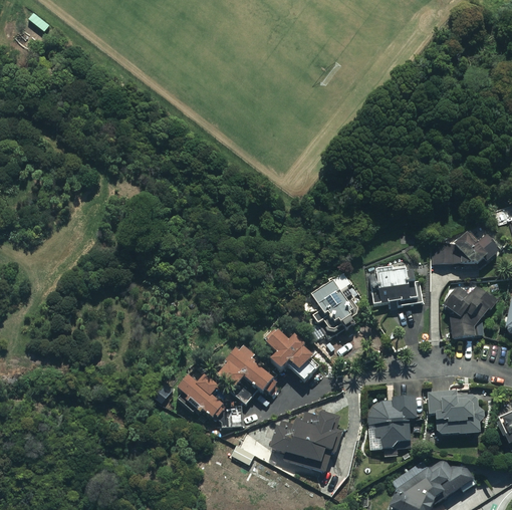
[(448,237),(451,240),(433,240),(431,263),(479,265),(490,257),(491,258),(501,250),(482,227),(473,234),(469,230),(463,234),(459,228),(448,237)]
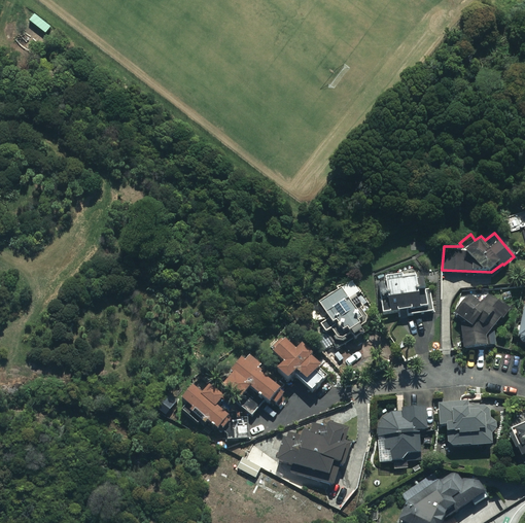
[(385,281),(378,281),(381,313),(397,311),(398,314),(433,311),(431,284),(425,285),(424,275),(416,276),(416,272),(384,275),(385,281)]
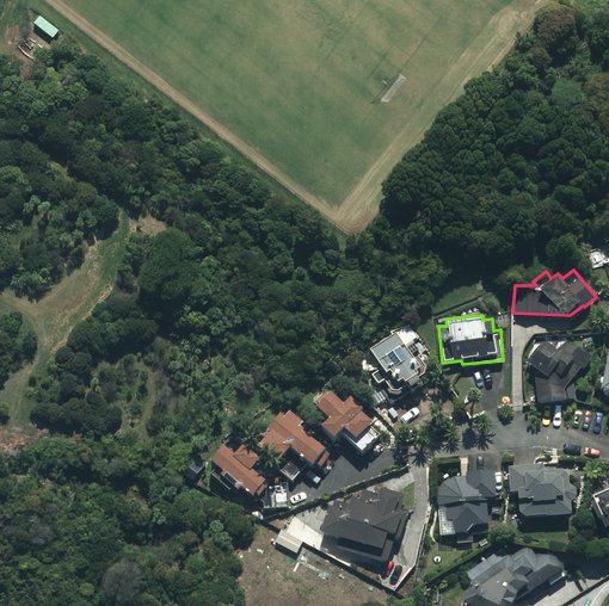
[(422,369),(395,331),(370,348),(380,363),(374,366),(380,375),(375,377),(392,401),(407,390),(408,393),(423,383),(418,377),(420,376),(417,371),(422,369)]
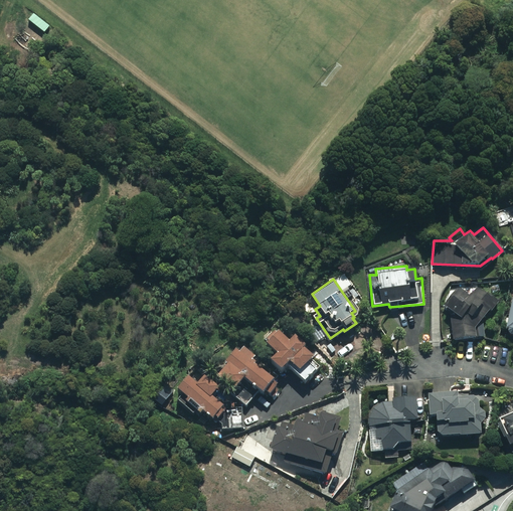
[(468,296),(460,289),(445,306),(451,310),(453,340),(477,338),(476,327),(479,322),(475,320),(475,316),(485,305),(491,310),(499,300),(479,284),(468,296)]
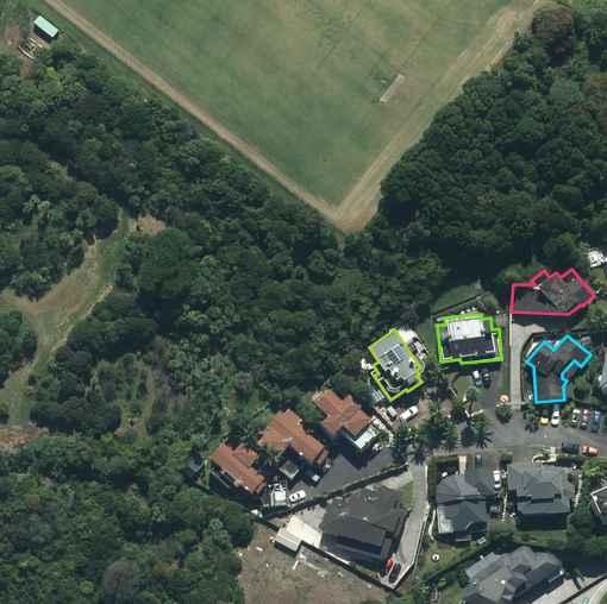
[(379,432),(371,426),(374,423),(362,411),(364,409),(349,394),(342,402),(331,390),(314,406),(327,419),(319,426),(333,441),(342,433),(361,453),(376,439),(374,435),(379,432)]
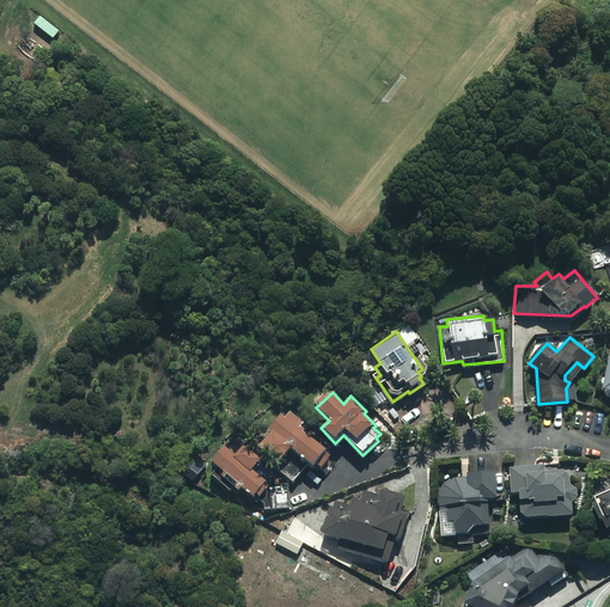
[(284,418),(280,415),(267,429),(269,431),(262,439),(264,441),(257,449),(278,467),(293,451),(312,468),(328,452),(305,433),(306,431),(302,427),(304,423),(291,410),(284,418)]
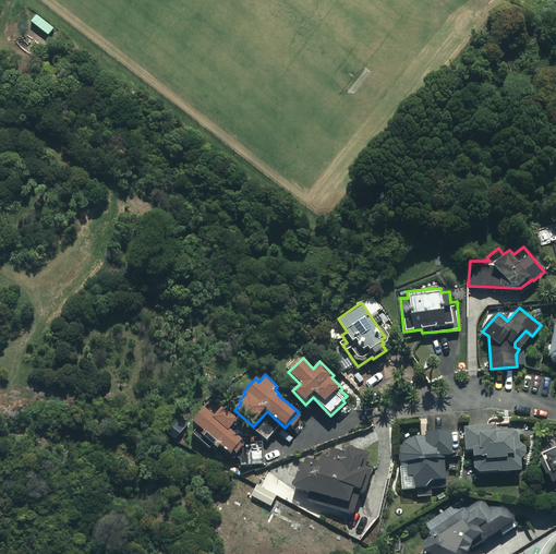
[(213,416),(205,409),(192,424),(203,433),(201,435),(206,438),(208,436),(216,443),(214,446),(218,449),(219,447),(230,456),(240,444),(243,441),(240,438),(230,430),(239,420),(221,405),(213,416)]
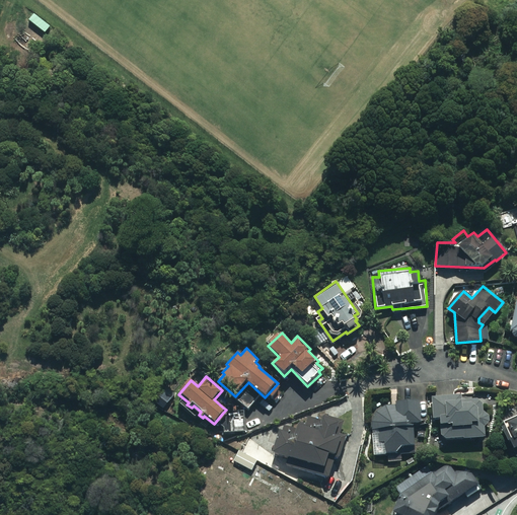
[(478,389),(478,393),(432,393),(432,419),(439,419),(439,437),(489,437),(489,413),(485,413),(485,394),(486,394),(486,389),(478,389)]
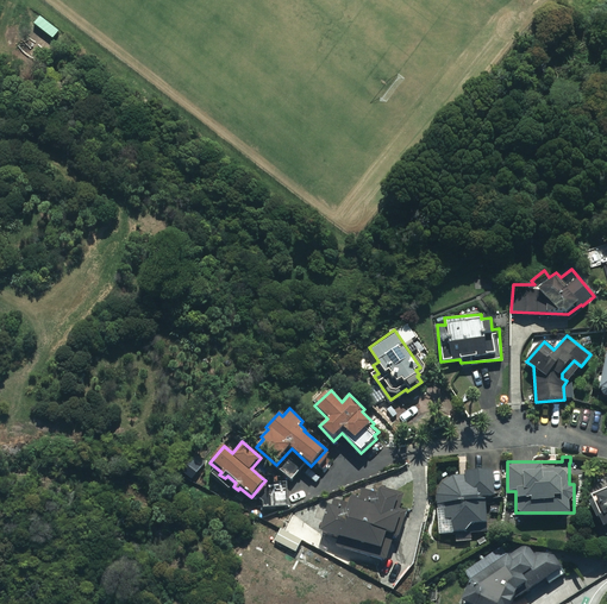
[(451,472),(440,479),(440,486),(438,486),(438,496),(436,496),(435,502),(443,502),(443,518),(452,518),(452,530),(486,532),(487,496),(493,496),(494,471),(492,471),(492,466),(477,466),(477,467),(460,467),(460,472),(451,472)]
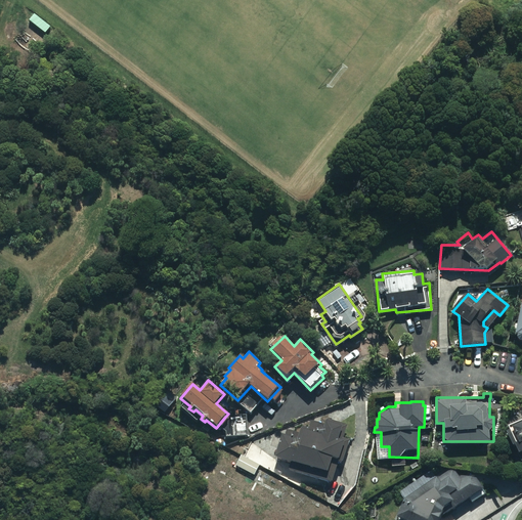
[(228,407),(225,412),(228,414),(225,417),(225,436),(235,436),(235,434),(247,435),(247,414),(235,414),(235,407),(228,407)]
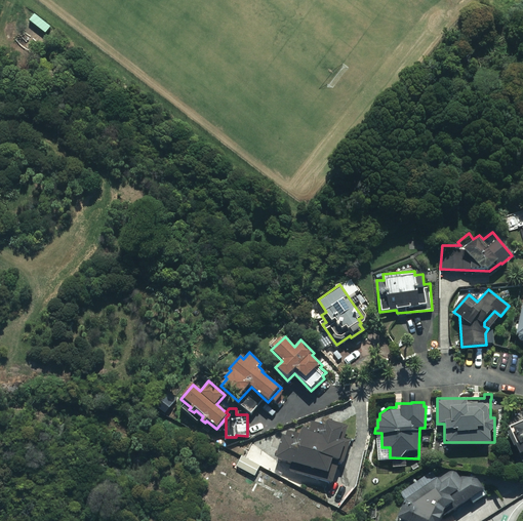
[(297,433),(286,429),(283,437),(277,453),(276,457),(292,463),(289,469),(332,484),(348,444),(339,441),(343,431),(346,432),(349,424),(331,417),(329,422),(314,416),(309,431),(299,428),(297,433)]
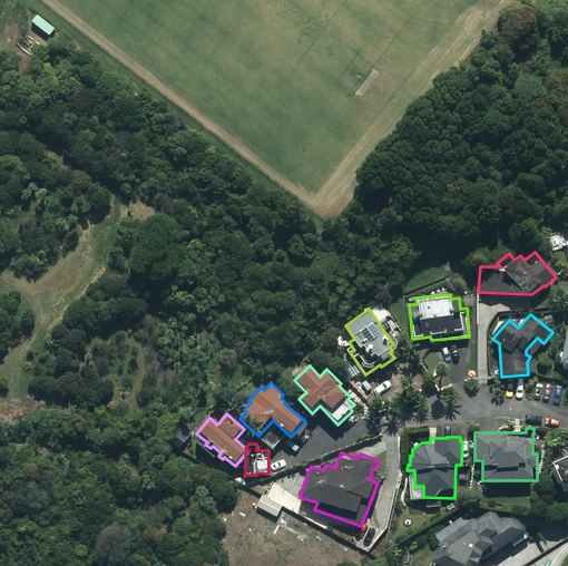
[(567,458),(556,464),(561,477),(557,478),(567,500),(567,499),(567,458)]
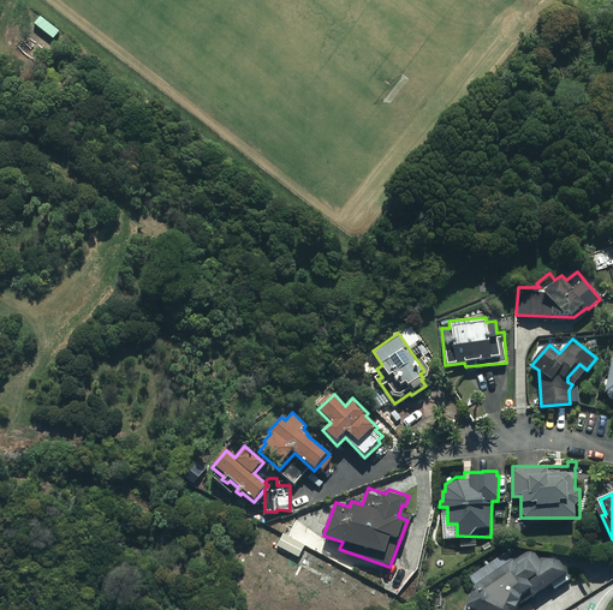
[(524,549),(513,557),(506,548),(466,575),(472,582),(471,584),(471,585),(470,585),(470,586),(469,587),(468,588),(468,590),(468,591),(466,591),(466,592),(466,593),(466,594),(465,596),(465,597),(465,598),(465,599),(465,600),(465,602),(465,603),(465,604),(465,605),(465,606),(465,608),(458,609),(517,609),(524,597),(534,590),(536,593),(549,584),(553,588),(572,575),(560,560),(540,556),(533,546),(527,552),(524,549)]
